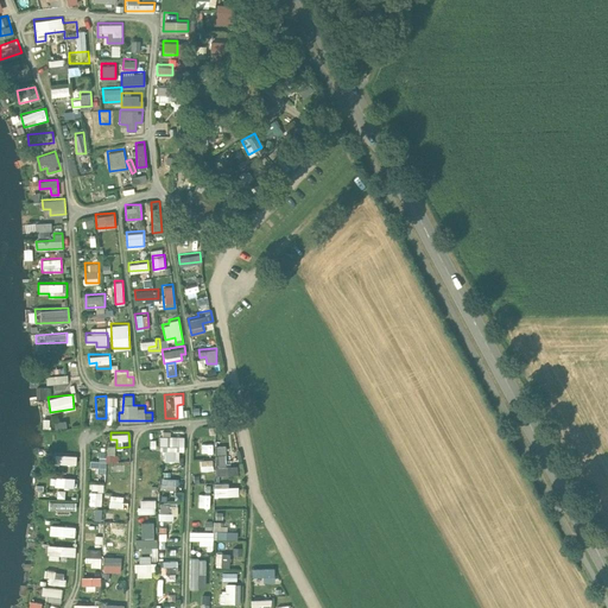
[(184,435),(159,435),(159,448),(164,449),(164,458),(178,458),(178,450),(184,450),(184,435)]
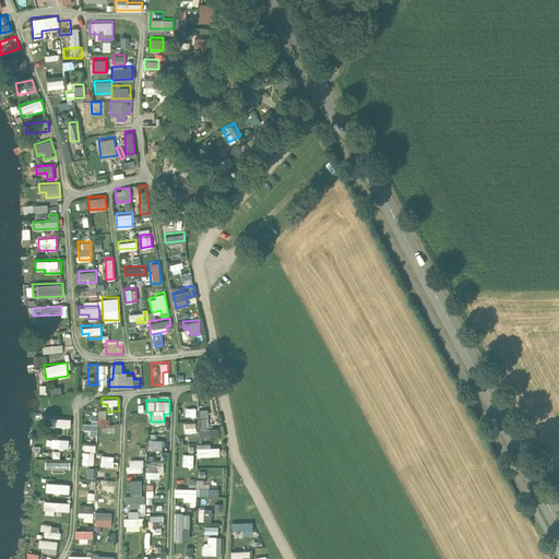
[(195,416),(195,401),(182,401),(182,416),(195,416)]
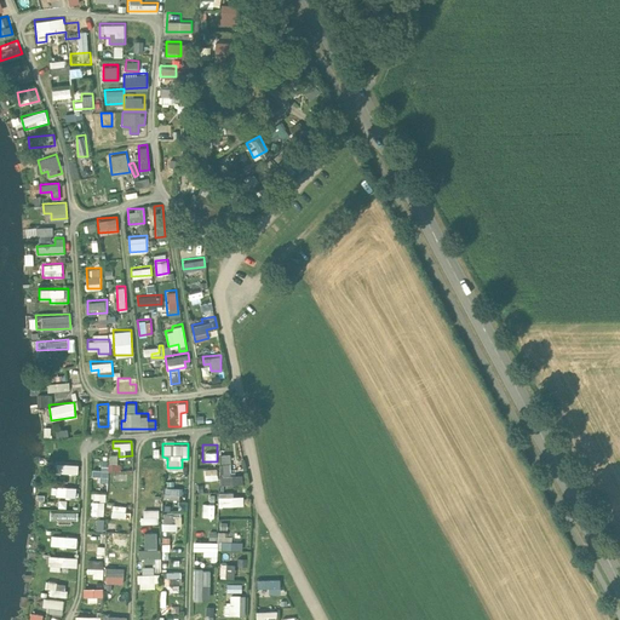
[(108,470),(121,469),(121,463),(118,463),(118,453),(109,453),(109,459),(101,459),(101,469),(91,469),(92,476),(99,475),(99,482),(108,481),(108,470)]
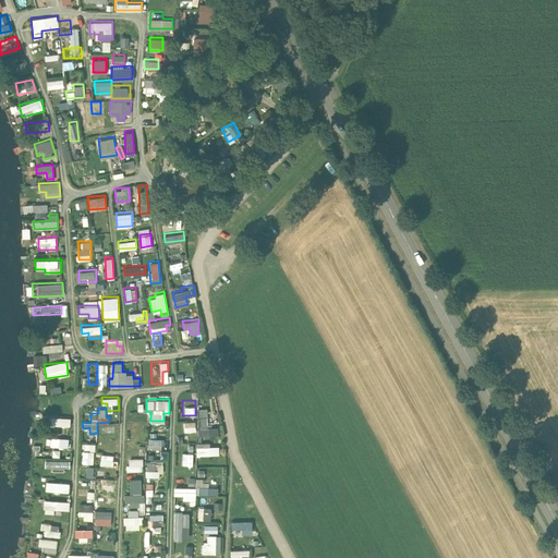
[(207,408),(197,408),(197,426),(207,426),(207,408)]
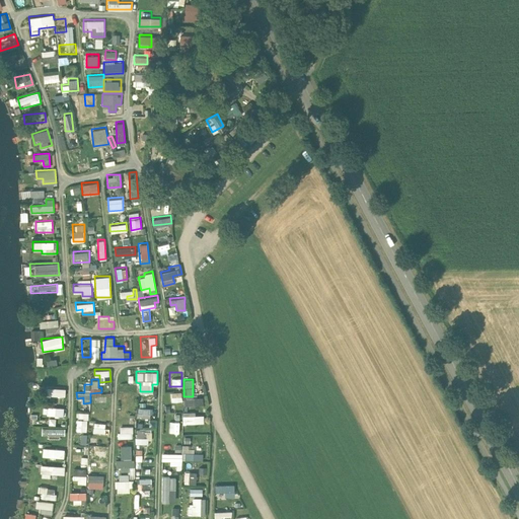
[(119,383),(119,391),(130,391),(130,397),(137,397),(137,383),(119,383)]
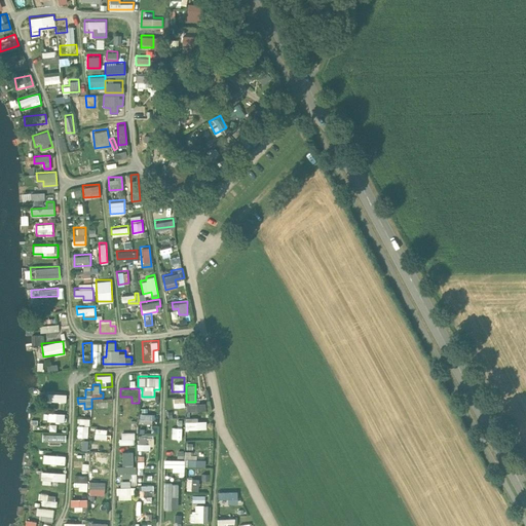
[(60,392),(46,390),(44,401),(59,404),(60,392)]
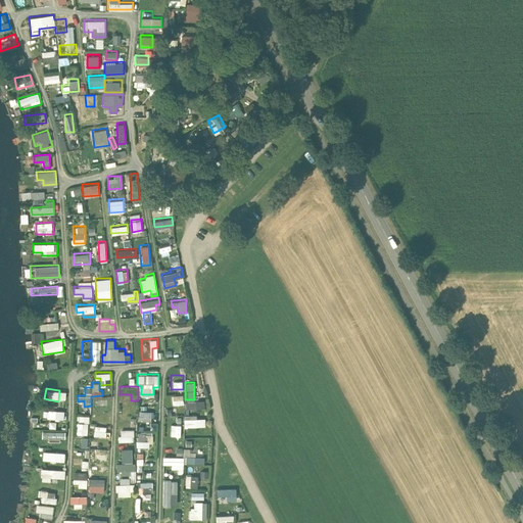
[(173,405),(184,405),(184,394),(173,394),(173,405)]
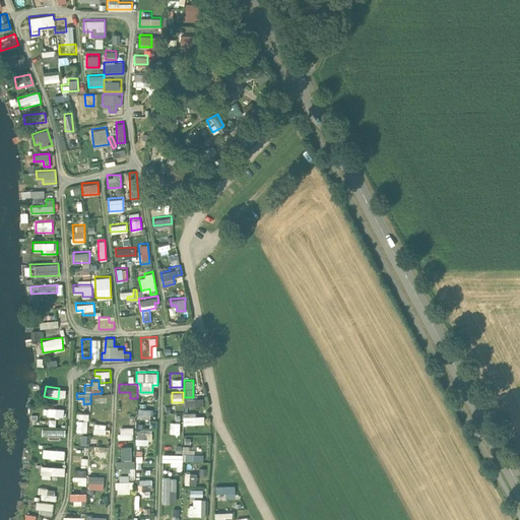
[(47,407),(47,416),(64,415),(64,407),(47,407)]
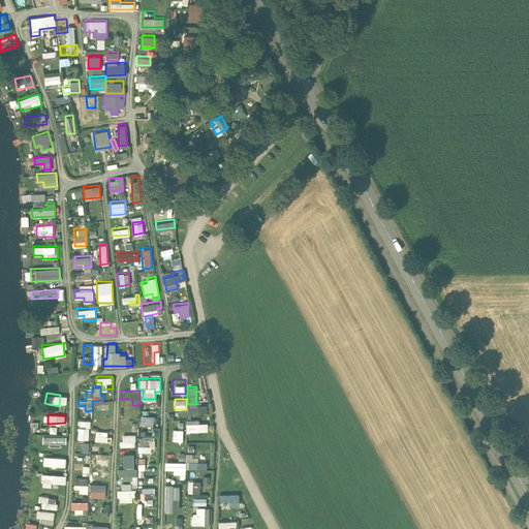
[(139,414),(138,425),(154,425),(154,414),(139,414)]
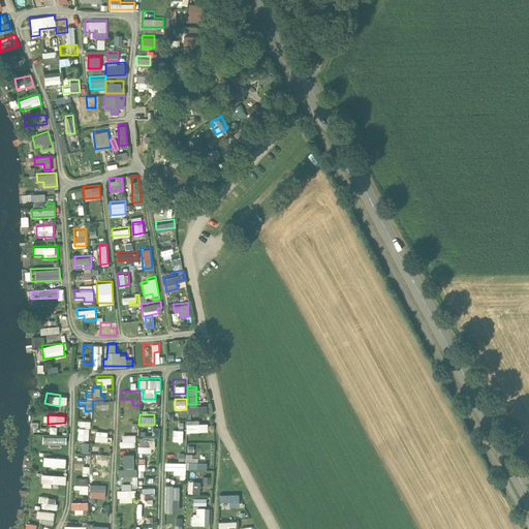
[(186,431),(207,431),(208,423),(186,423),(186,431)]
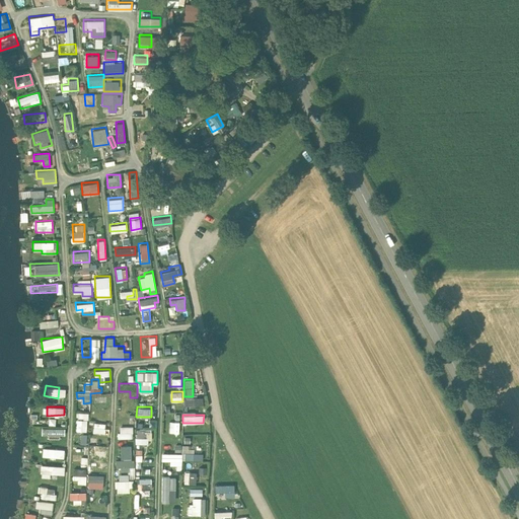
[(87,431),(87,419),(76,419),(76,431),(87,431)]
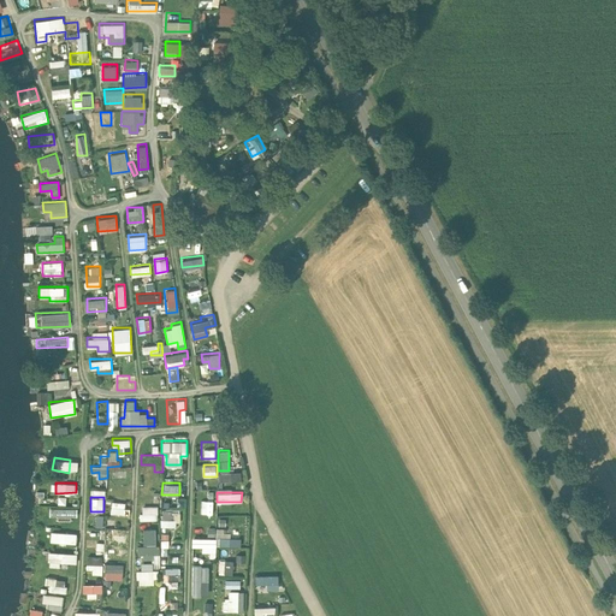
[(130,507),(124,507),(124,501),(110,501),(110,514),(129,514),(130,507)]
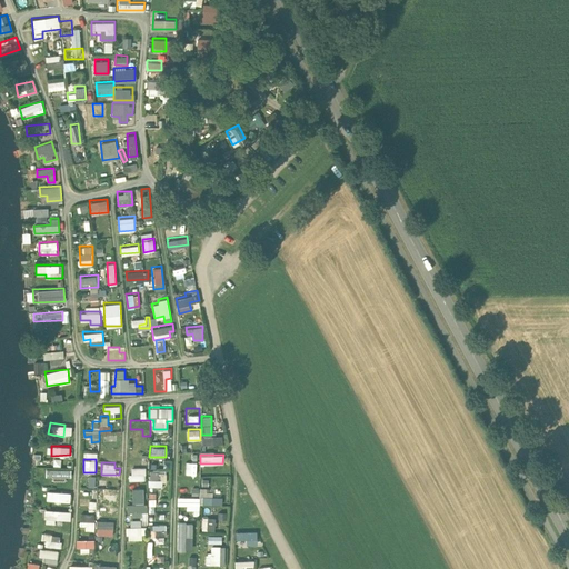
[(146,479),(146,466),(130,466),(130,479),(146,479)]
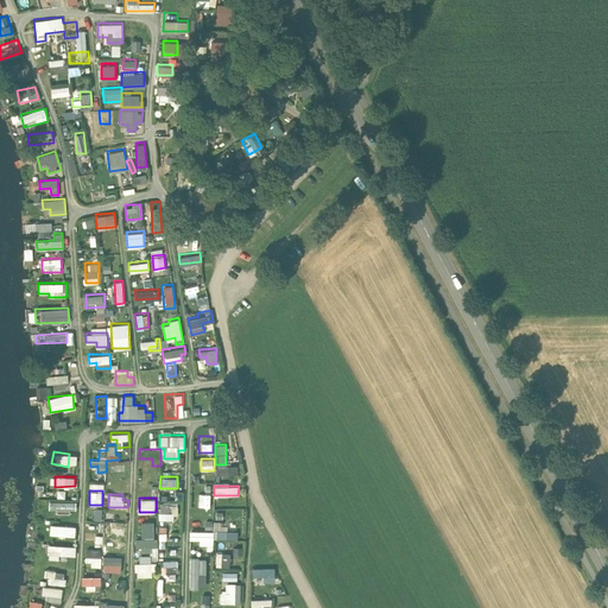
[(159,518),(170,519),(170,501),(159,501),(159,518)]
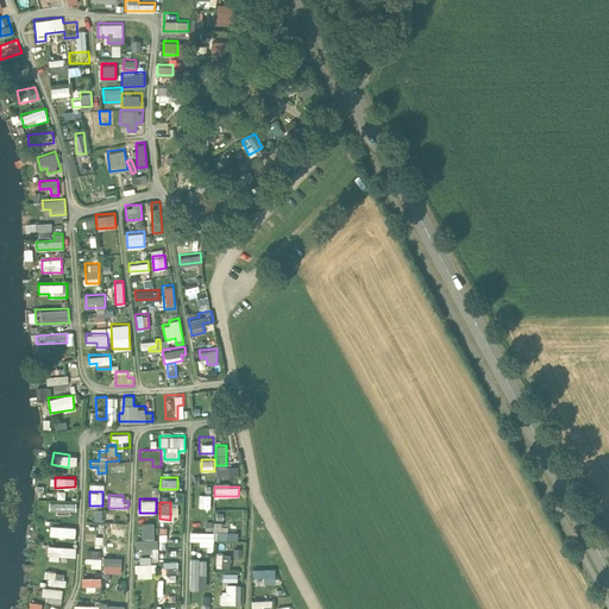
[(142,537),(154,537),(154,521),(140,521),(142,537)]
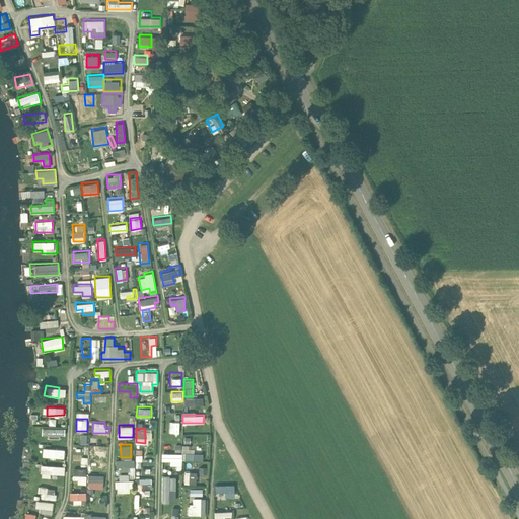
[(42,457),(64,457),(65,448),(42,447),(42,457)]
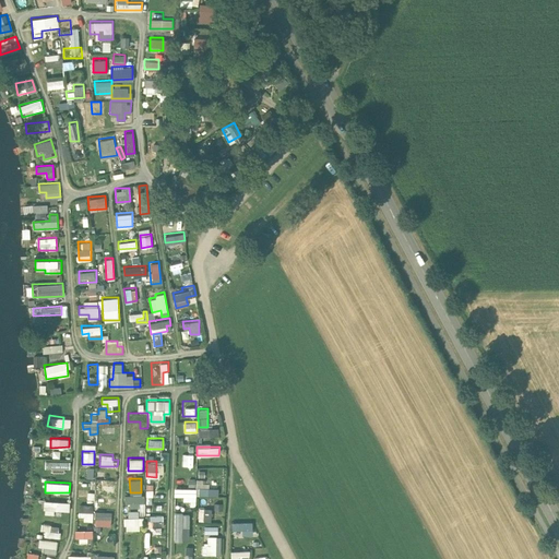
[(174,487),(174,496),(182,496),(182,501),(195,501),(195,487),(174,487)]
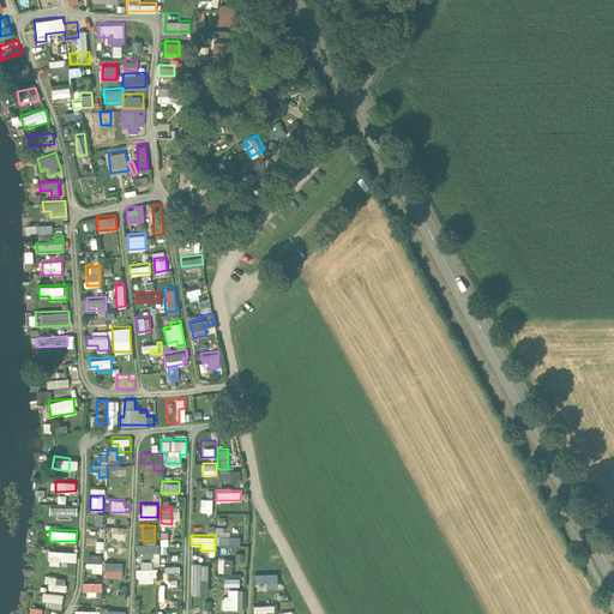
[(119,553),(119,547),(127,547),(127,539),(104,539),(104,553),(119,553)]
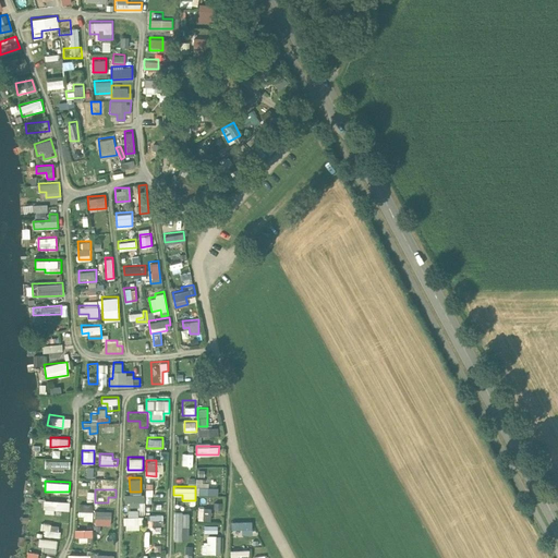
[(143,493),(126,493),(126,505),(144,505),(143,493)]
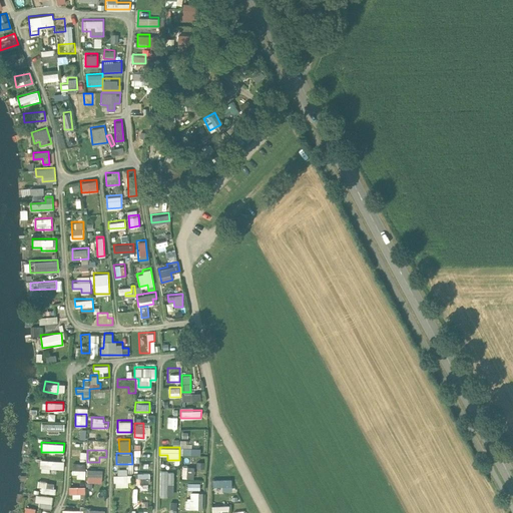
[(40,468),(64,468),(64,460),(40,460),(40,468)]
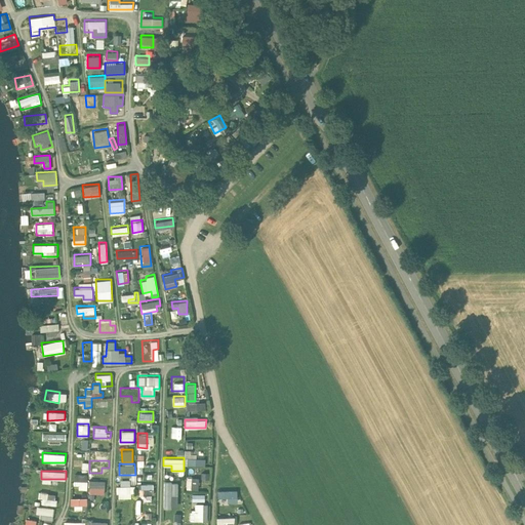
[(87,489),(87,474),(74,474),(74,484),(79,484),(79,489),(87,489)]
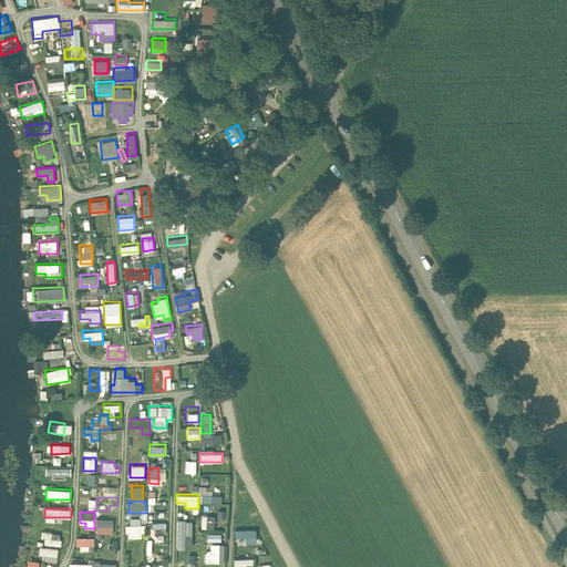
[(202,527),(214,528),(215,515),(202,514),(202,527)]
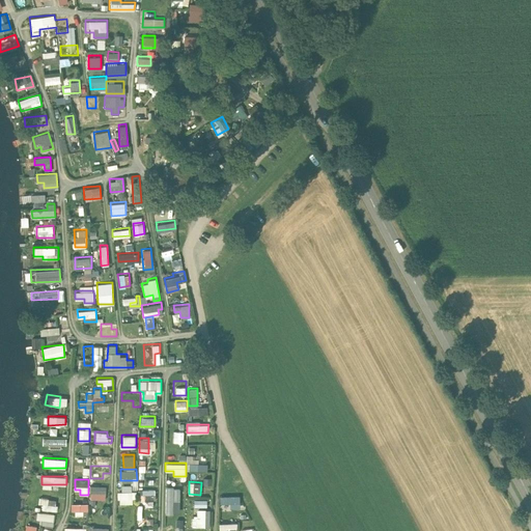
[(89,498),(105,499),(106,484),(89,484),(89,498)]
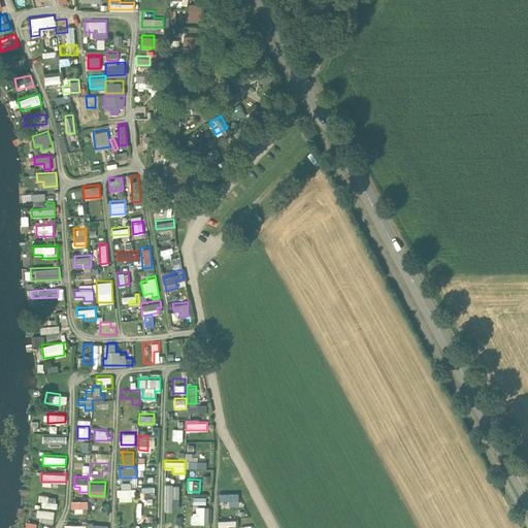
[(165,509),(178,509),(178,484),(165,484),(165,509)]
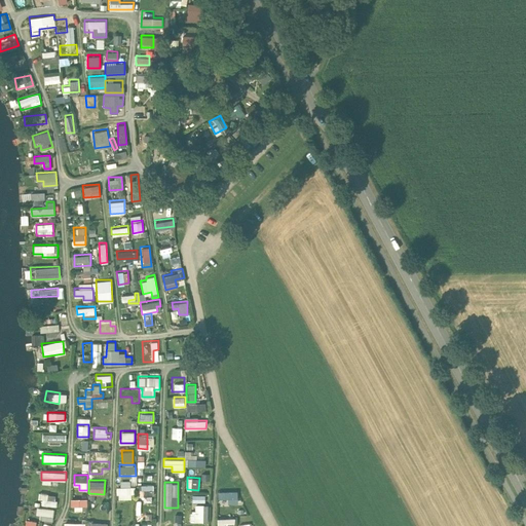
[(138,495),(144,495),(144,500),(152,500),(152,483),(138,484),(138,495)]
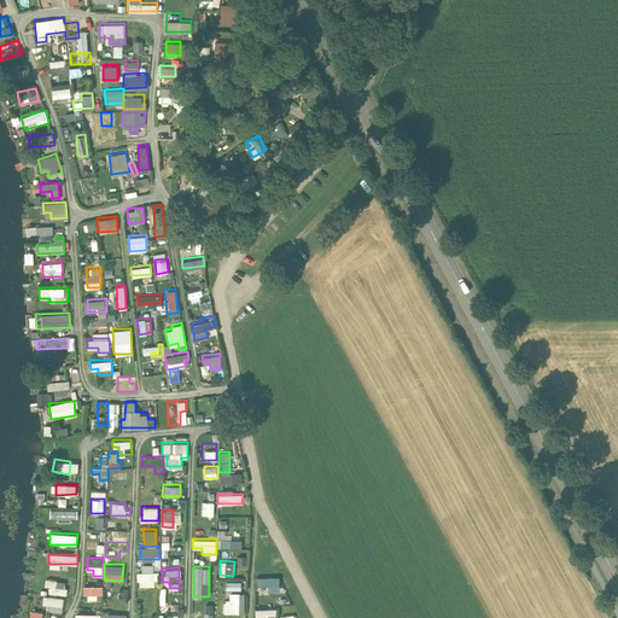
[(138,586),(156,586),(156,570),(138,570),(138,586)]
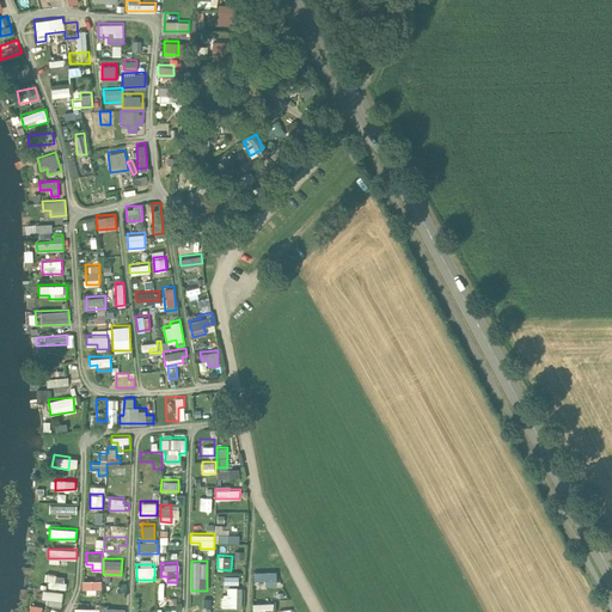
[(265,579),(265,586),(277,585),(276,570),(254,571),(254,579),(265,579)]
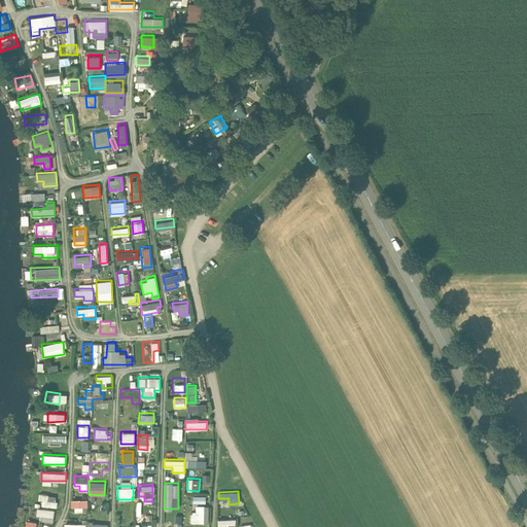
[(42,505),(56,506),(57,495),(38,494),(38,499),(42,500),(42,505)]
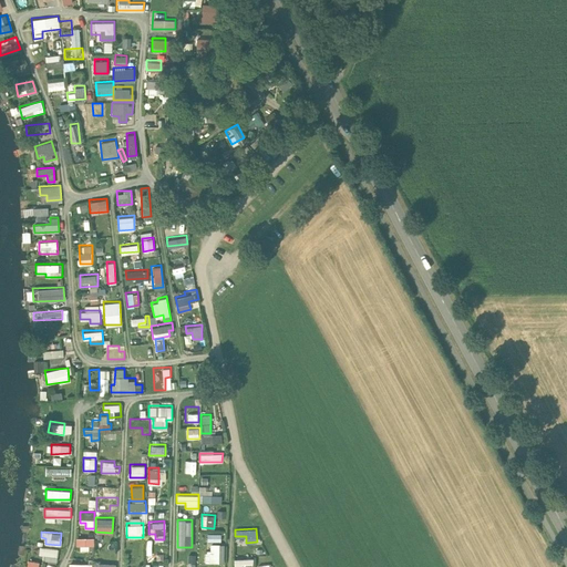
[(209,562),(224,562),(224,543),(210,543),(209,562)]
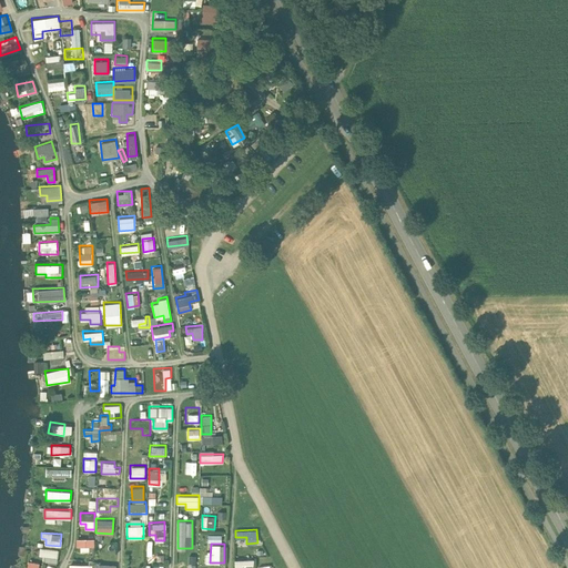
[(57,563),(59,550),(40,547),(38,555),(46,556),(44,560),(57,563)]
